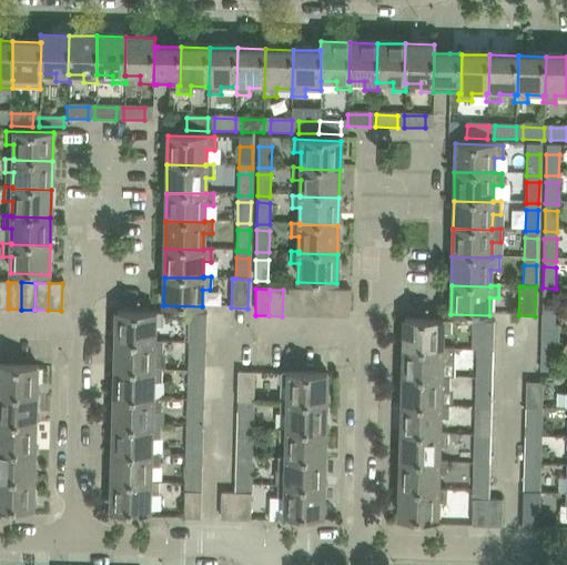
[(282,316),(295,316),(296,290),(283,290),(282,316)]
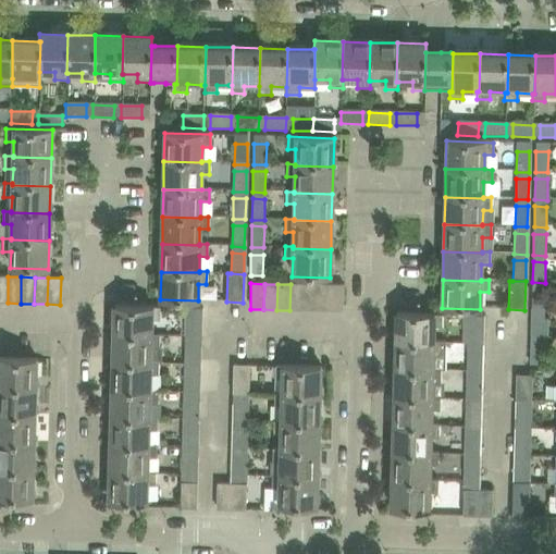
[(289,310),(303,310),(304,284),(291,284),(289,310)]
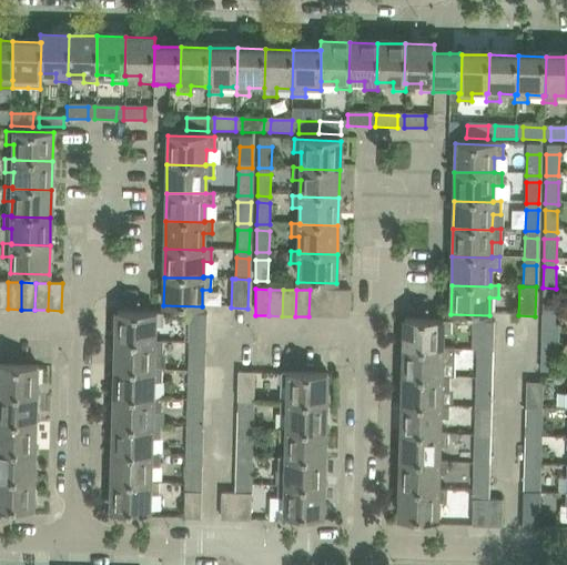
[(309,316),(322,318),(323,291),(310,290),(309,316)]
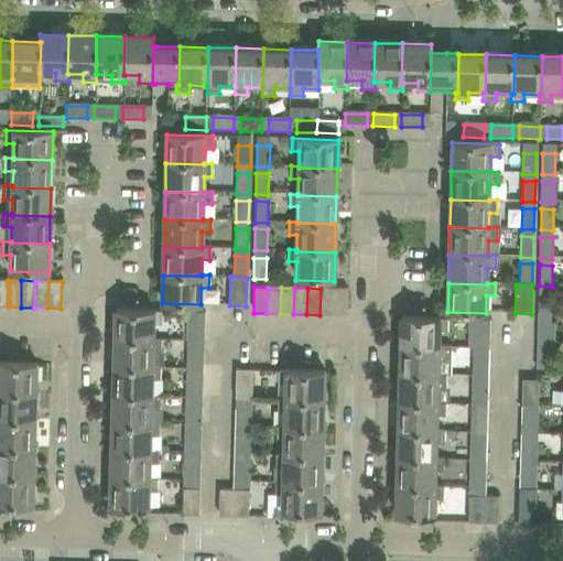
[(320,315),(333,315),(334,289),(321,289),(320,315)]
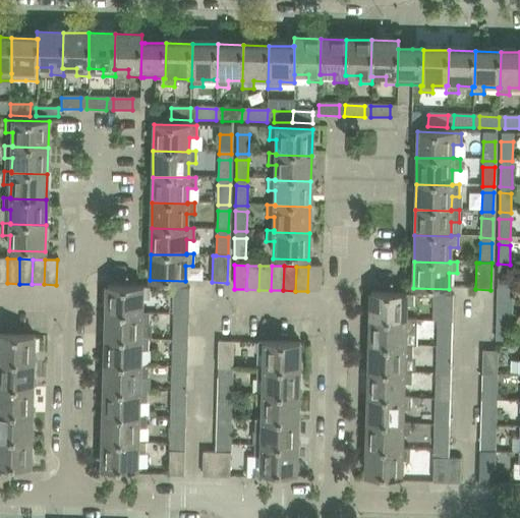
[(308,267),(307,291),(320,291),(321,267),(308,267)]
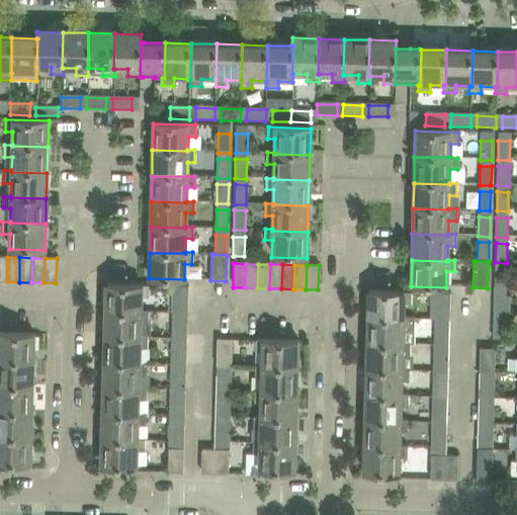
[(495,268),(495,288),(506,288),(506,269),(495,268)]
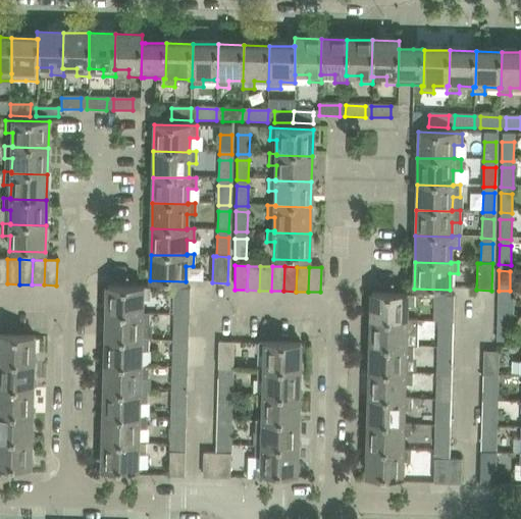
[(107,288),(106,313),(141,314),(142,300),(150,301),(150,289),(107,288)]
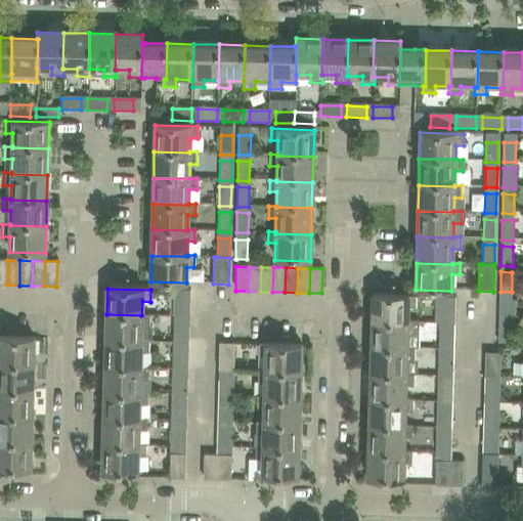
[(373,296),(372,321),(406,322),(407,309),(415,309),(416,297),(373,296)]
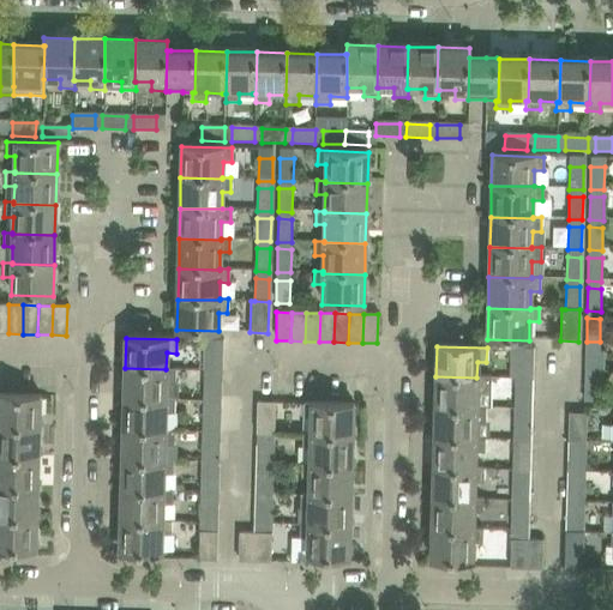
[(511,349),(510,361),(515,361),(515,380),(533,380),(533,362),(534,350),(511,349)]
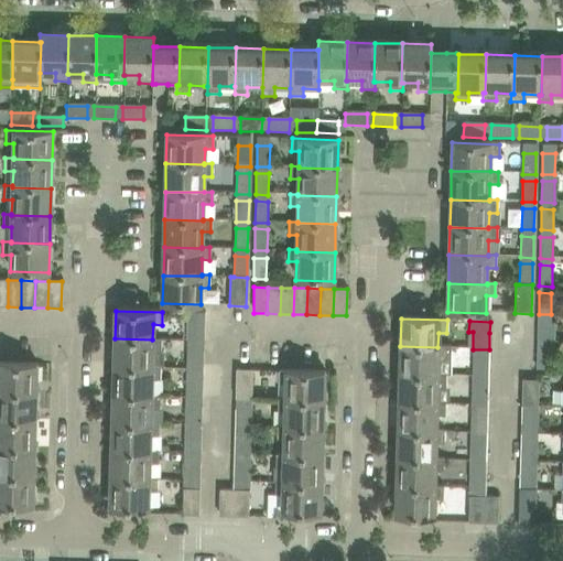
[(186,342),(203,342),(204,325),(187,324),(186,342)]
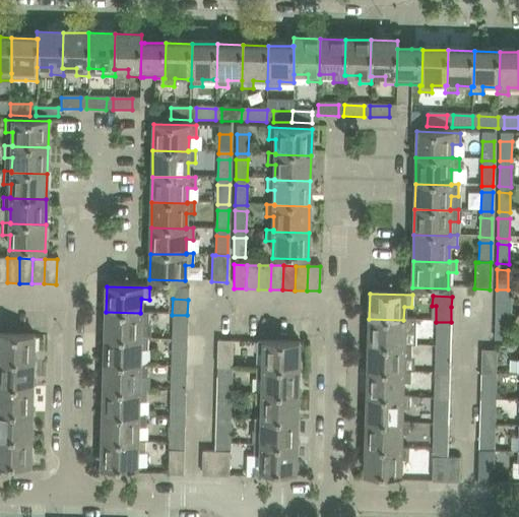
[(496,300),(496,315),(509,315),(510,300),(496,300)]
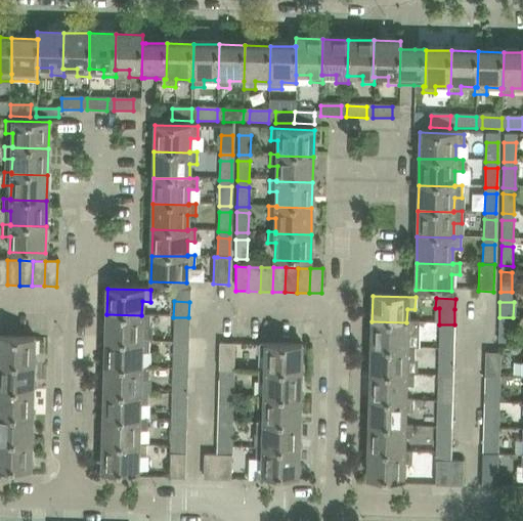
[(106,314),(105,340),(148,341),(148,342),(151,342),(151,328),(149,328),(149,315),(141,315),(106,314)]
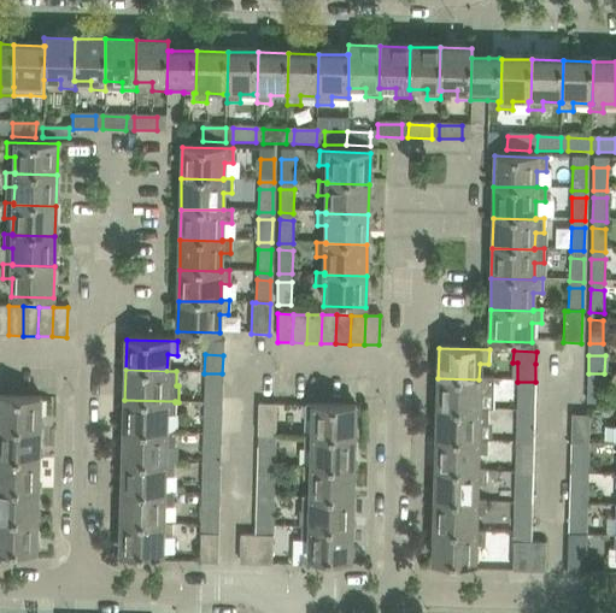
[(438,378),(436,408),(479,411),(479,393),(488,394),(488,379),(479,379),(438,378)]
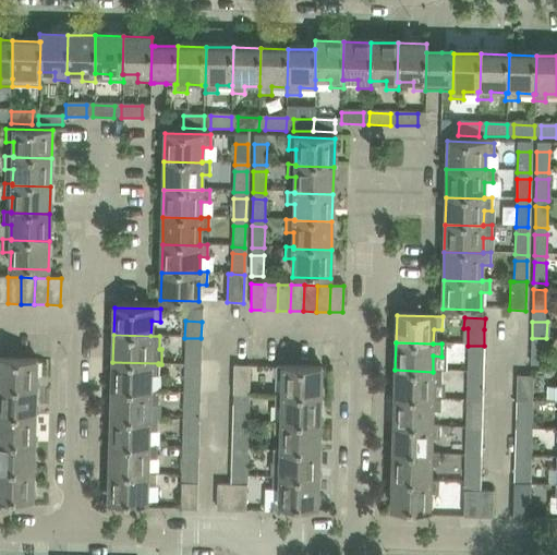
[(184,365),(201,365),(201,349),(184,348),(184,365)]
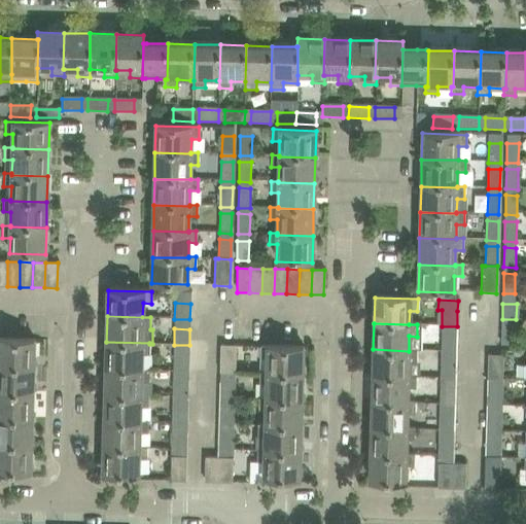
[(502,330),(501,346),(516,347),(516,330),(502,330)]
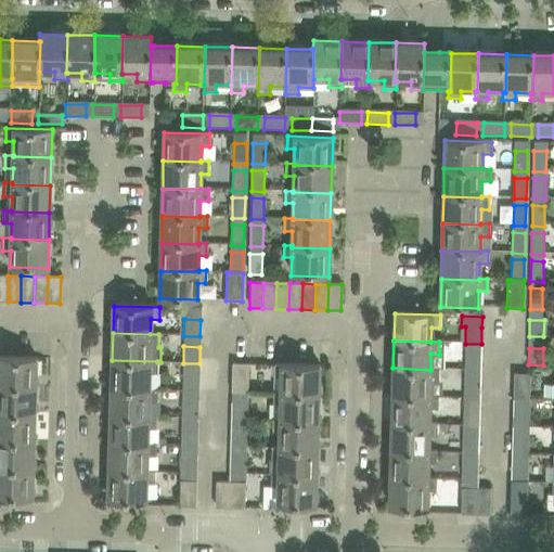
[(464,370),(480,371),(480,355),(464,355),(464,370)]
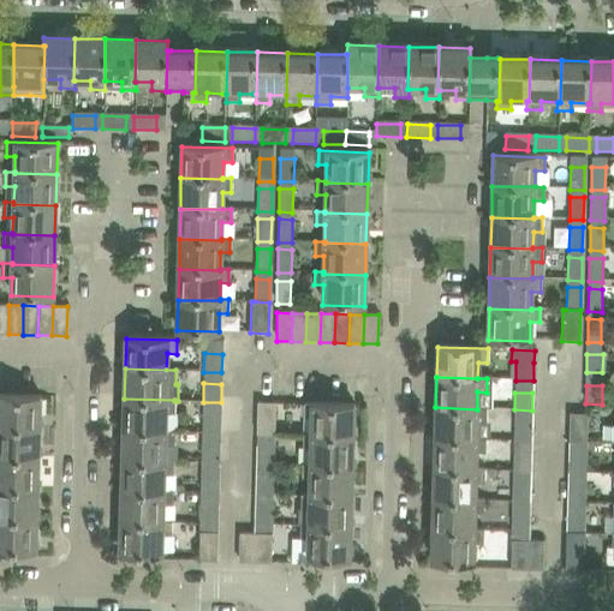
[(0,427),(39,429),(40,397),(0,396),(0,427)]
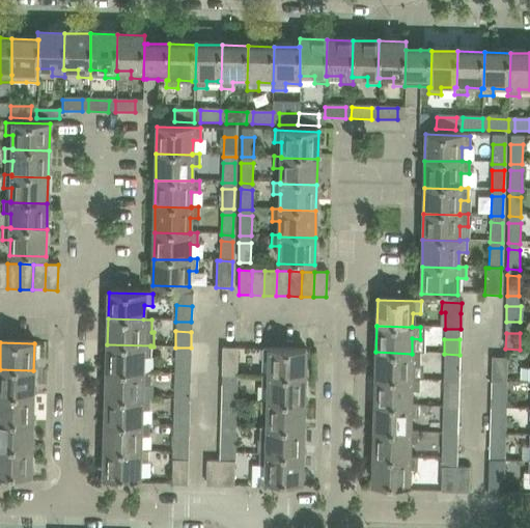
[(107,344),(106,371),(142,372),(143,358),(150,359),(150,346),(150,345),(107,344)]
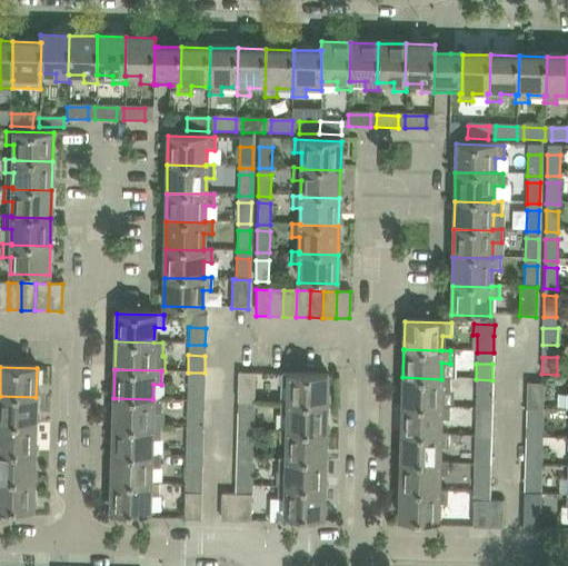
[(238,374),(237,404),(253,404),(255,375),(238,374)]
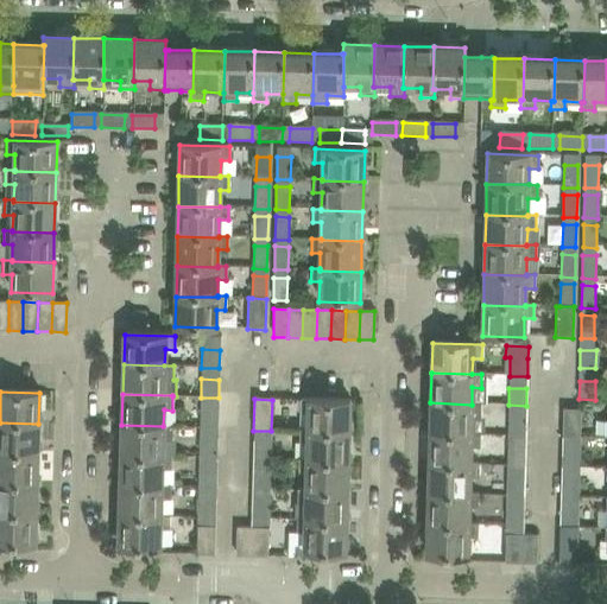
[(308,414),(308,430),(349,431),(351,402),(301,400),(299,414),(308,414)]
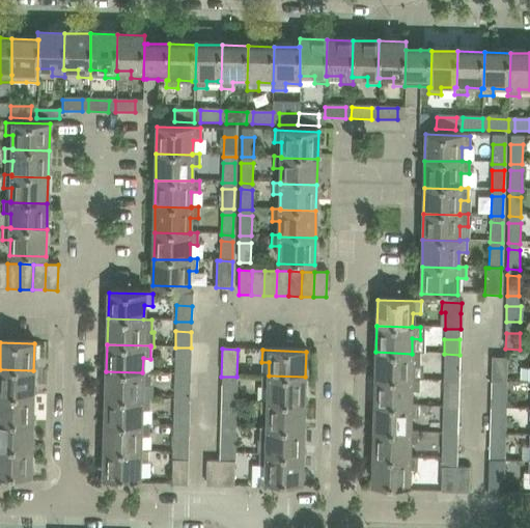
[(375,352),(375,379),(411,380),(412,365),(419,366),(419,354),(412,354),(375,352)]
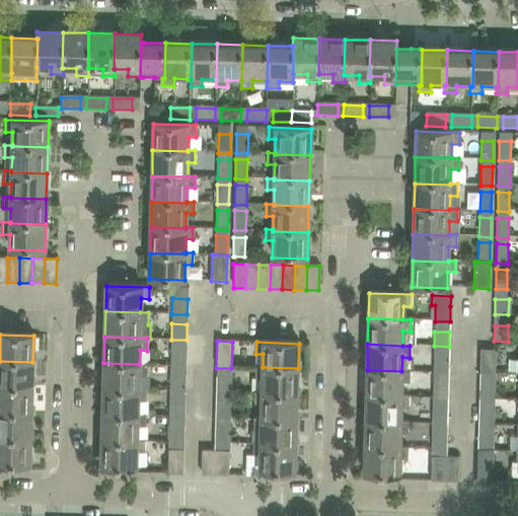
[(170,366),(186,366),(186,351),(170,350),(170,366)]
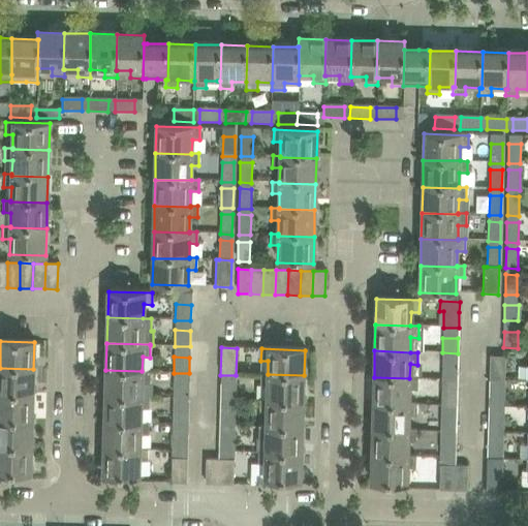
[(489,357),(488,381),(503,382),(504,358),(489,357)]
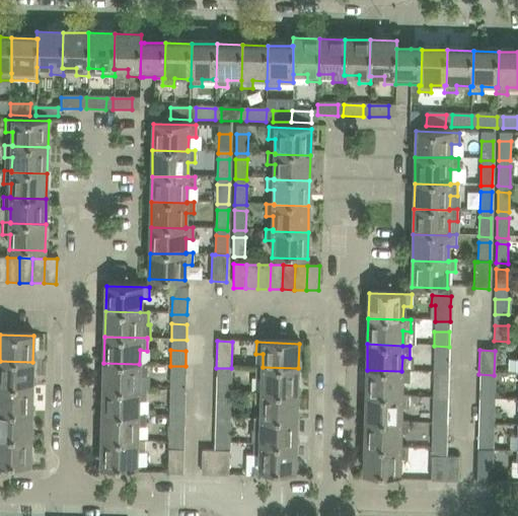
[(433,372),(448,373),(449,358),(434,357),(433,372)]
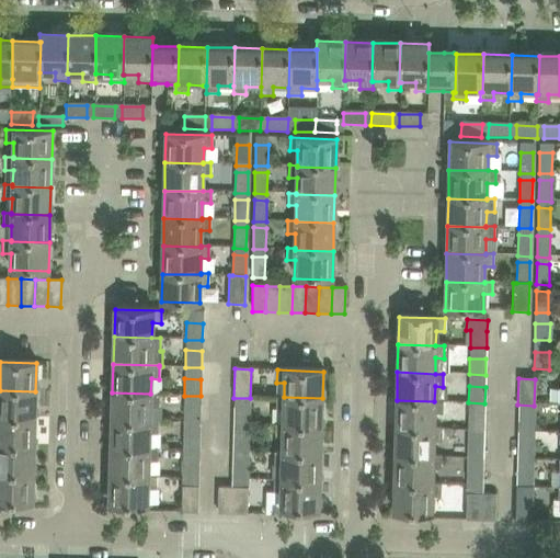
[(0,418),(35,419),(35,391),(0,390),(0,418)]
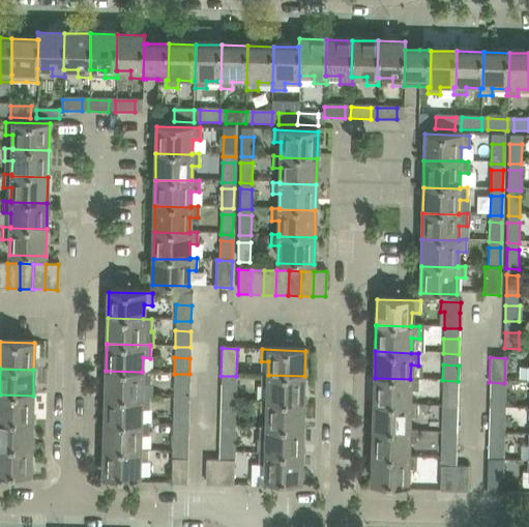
[(106,371),(106,398),(142,399),(142,384),(150,384),(150,372),(142,372),(106,371)]
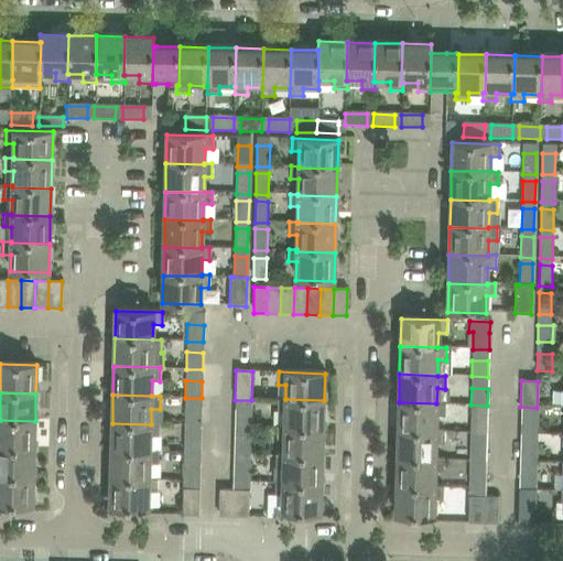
[(285,412),(285,428),(323,429),(324,400),(285,399),(278,399),(277,413),(285,412)]
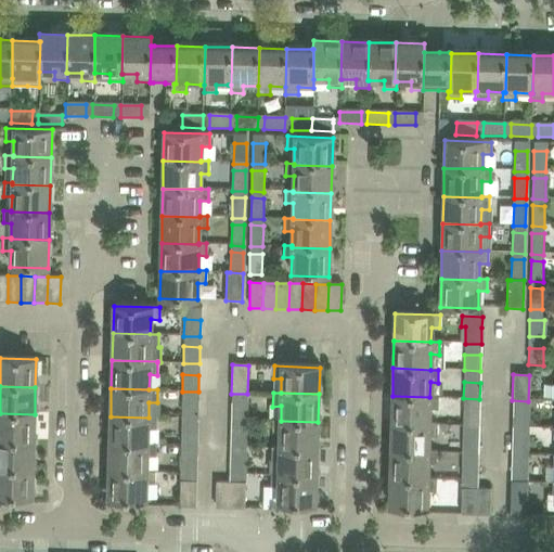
[(393,396),(391,423),(429,424),(429,410),(437,410),(437,397),(429,397),(393,396)]
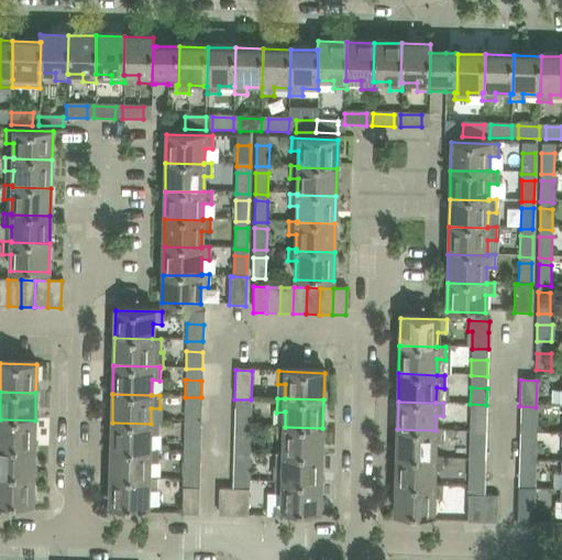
[(184,425),(200,425),(201,408),(185,408),(184,425)]
